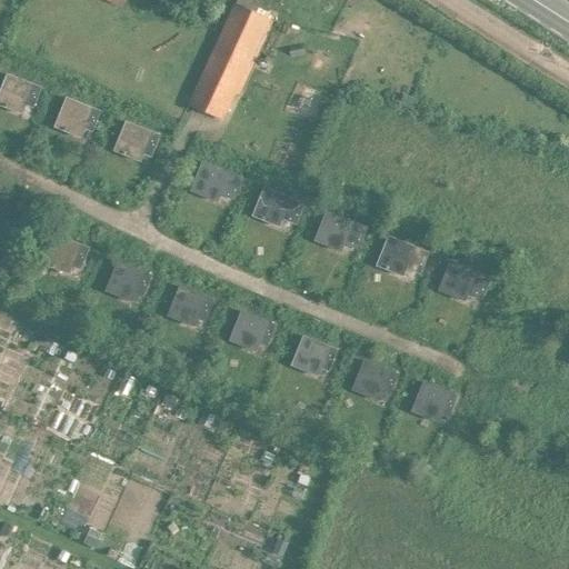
[(270,18),(233,1),(187,102),(220,118),(227,106),(252,60),(249,58),(251,55),(253,56),(265,32),(263,31),(265,29),(266,29),(270,18)]
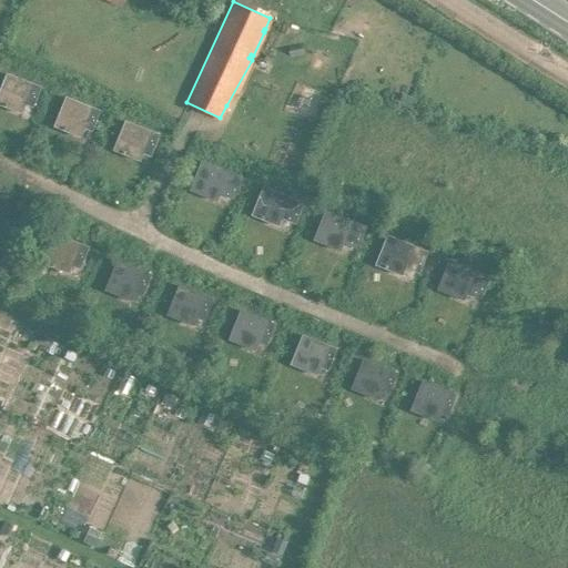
[(0,117),(4,119),(22,73),(0,64),(0,117)]
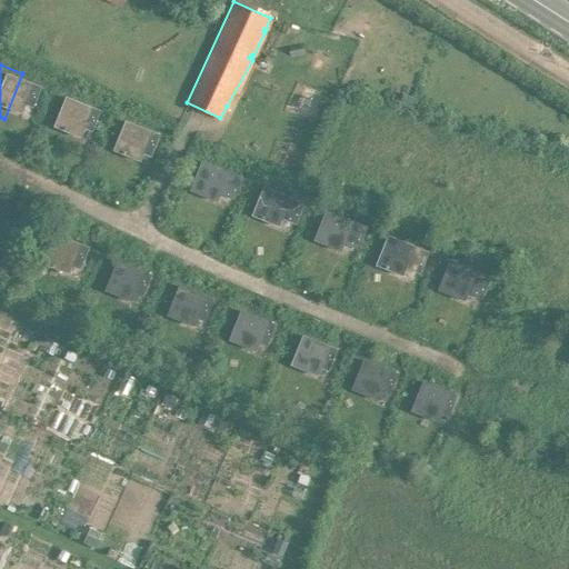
[(79,136),(82,126),(92,130),(100,109),(63,95),(51,125),(79,136)]
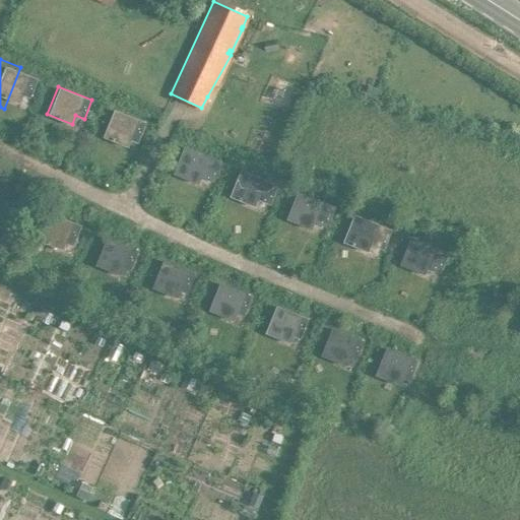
[(126,146),(129,139),(138,142),(146,122),(113,108),(102,136),(126,146)]
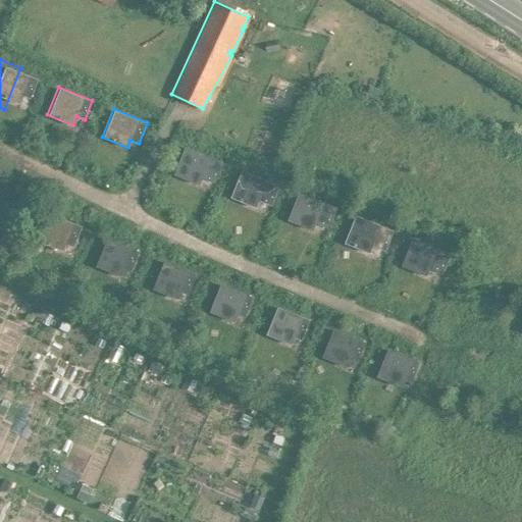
[(228,196),(254,206),(257,199),(269,204),(278,184),(240,168),(228,196)]
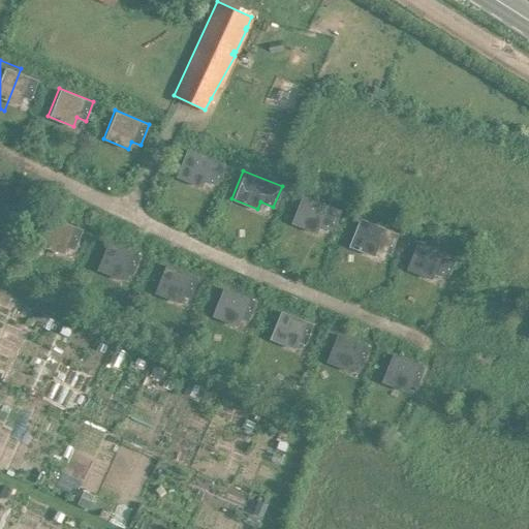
[(289,221),(315,231),(318,224),(331,230),(339,209),(301,193),(289,221)]
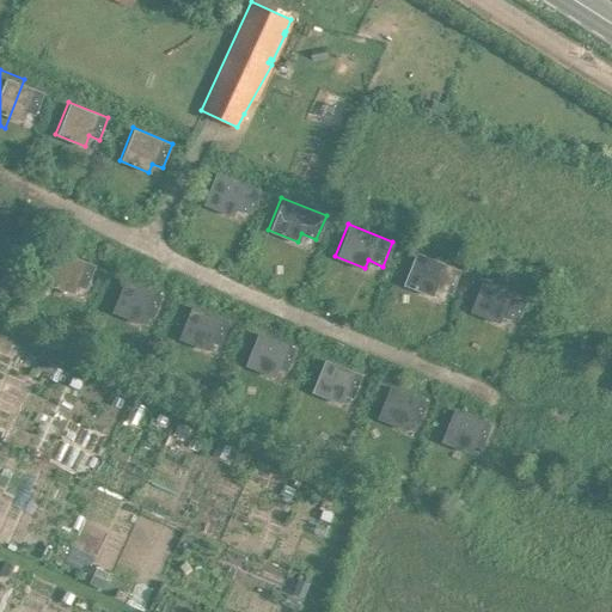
[(96,264),(86,261),(56,249),(43,281),(73,293),(75,285),(86,289),(96,264)]
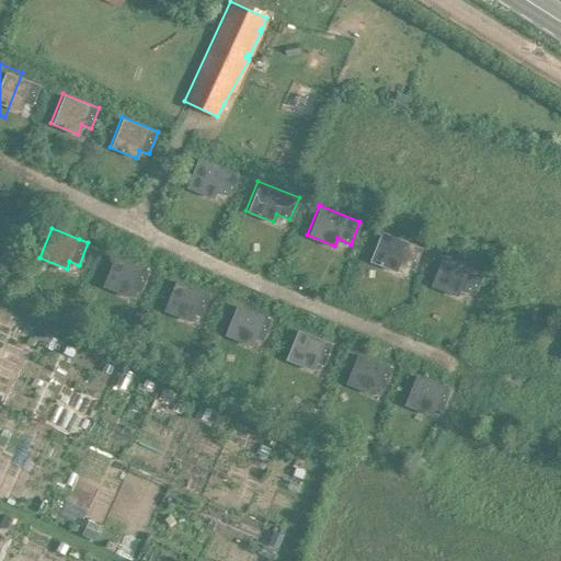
[(368,260),(396,270),(399,263),(412,268),(421,245),(380,230),(368,260)]
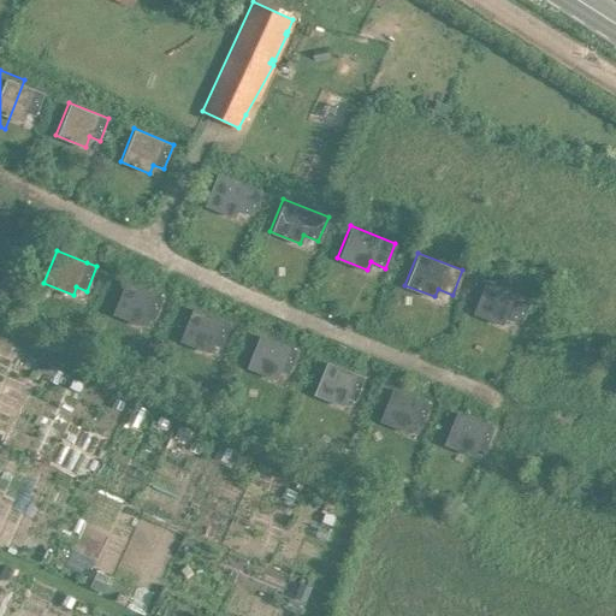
[(537,349),(556,298),(503,277),(483,327),(537,349)]
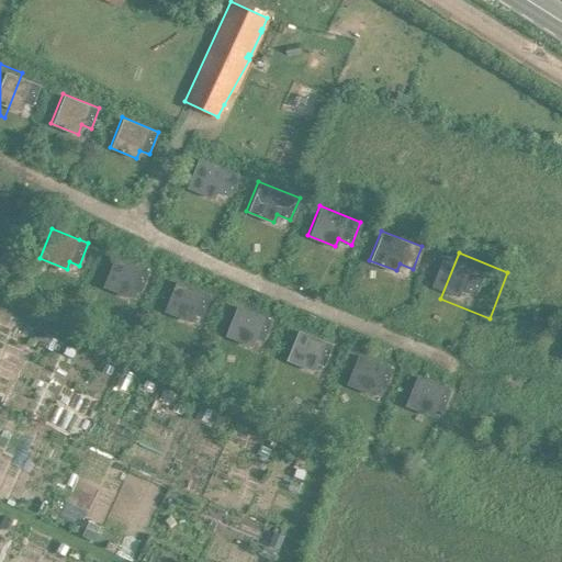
[(128,296),(131,289),(142,293),(149,270),(141,266),(113,255),(101,285),(128,296)]
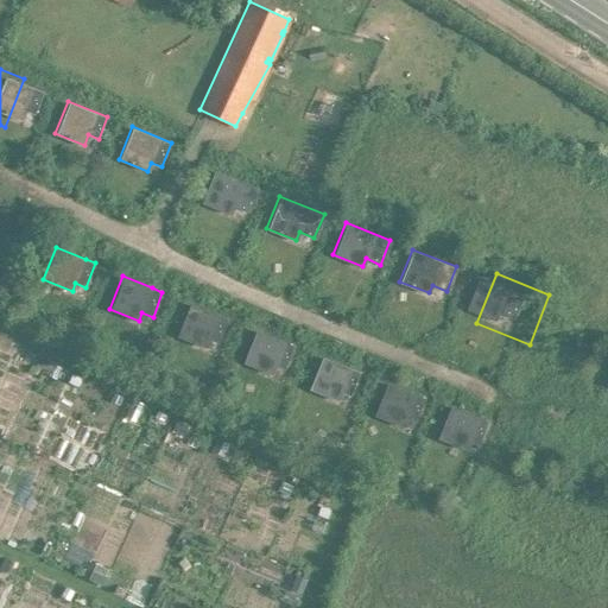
[(206,347),(208,339),(220,343),(228,318),(219,314),(189,303),(176,335),(206,347)]
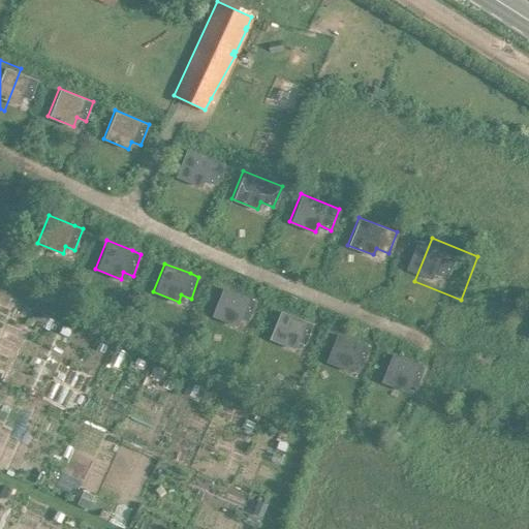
[(236,324),(239,317),(248,321),(256,300),(248,297),(222,286),(211,314),(236,324)]
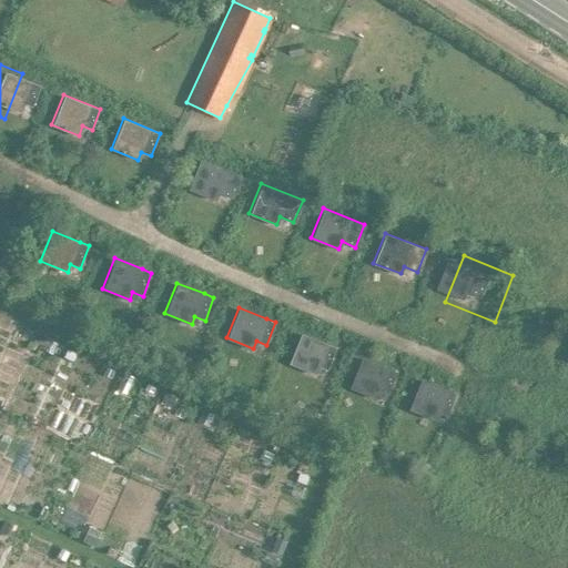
[(26,325),(19,336),(29,341),(34,330),(26,325)]
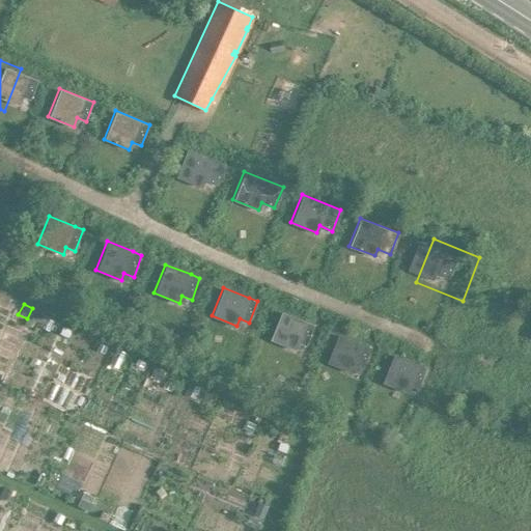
[(295,350),(298,341),(308,345),(315,325),(306,320),(280,310),(269,339),(295,350)]
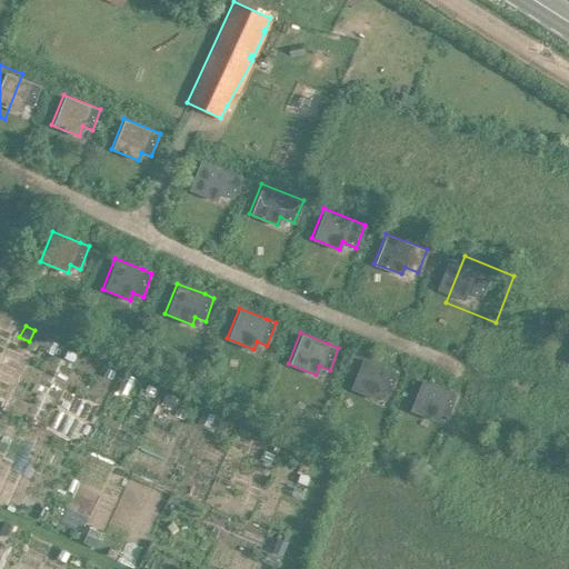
[(66,349),(62,356),(71,360),(75,353),(66,349)]
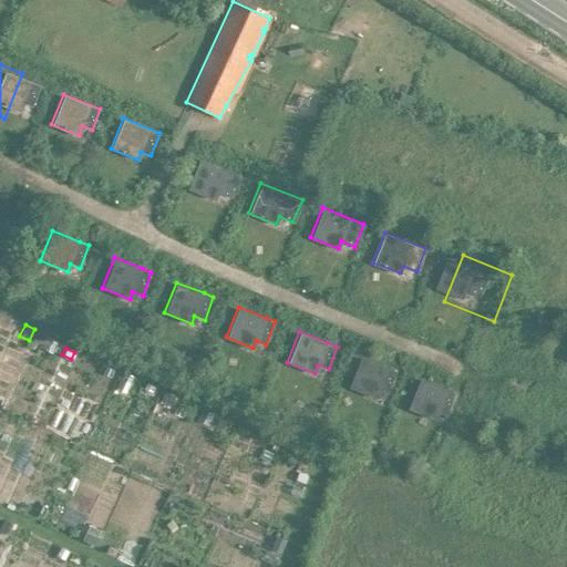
[(375,398),(378,390),(389,394),(398,371),(360,356),(348,387),(375,398)]
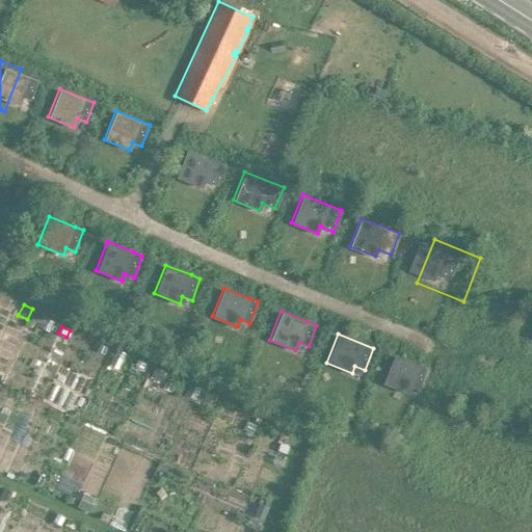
[(99,342),(96,349),(103,352),(106,345),(99,342)]
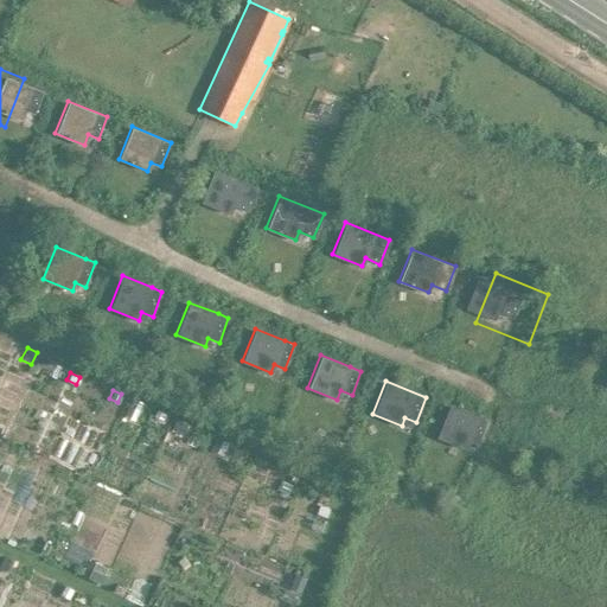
[(473,480),(497,423),(470,413),(447,470),(473,480)]
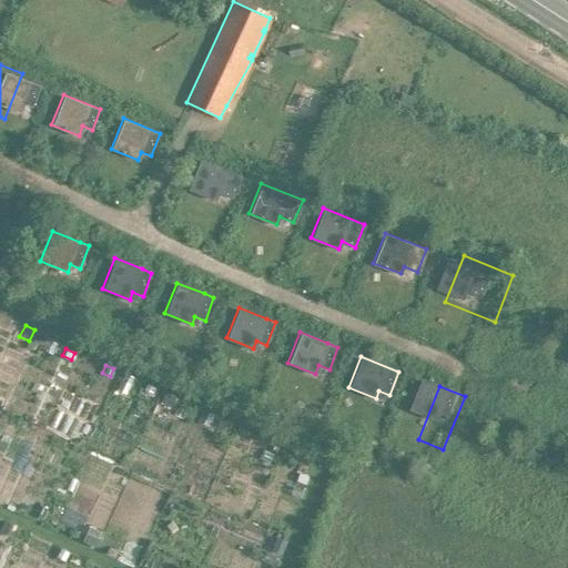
[(165,391),(161,401),(172,405),(176,395),(165,391)]
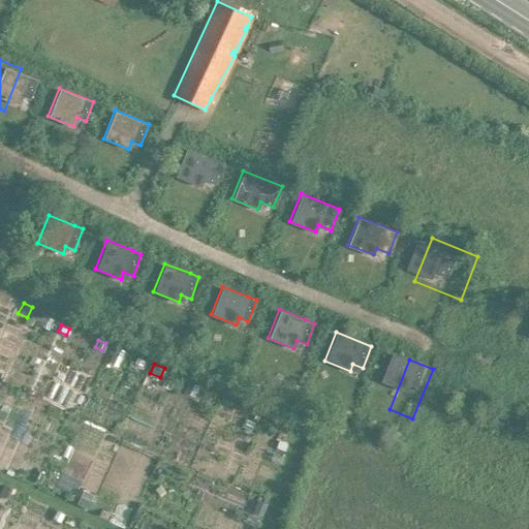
[(188,381),(184,391),(192,395),(197,385),(188,381)]
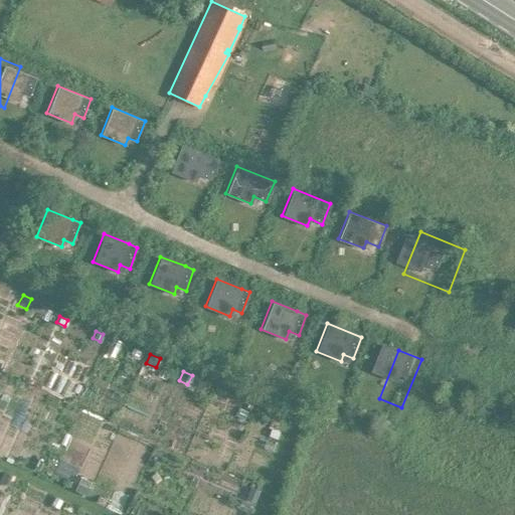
[(239,406),(236,414),(242,417),(246,409),(239,406)]
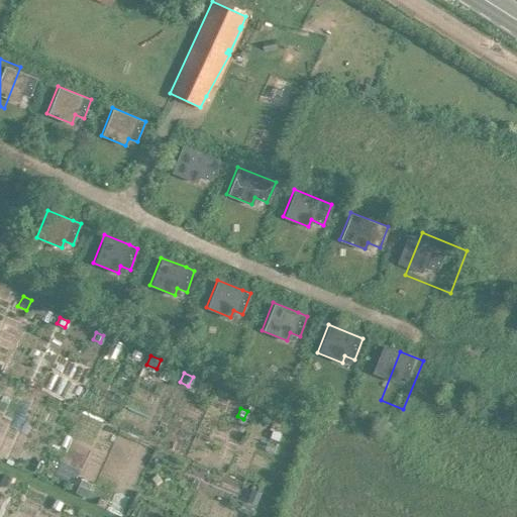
[(272,429),(269,436),(278,439),(280,432),(272,429)]
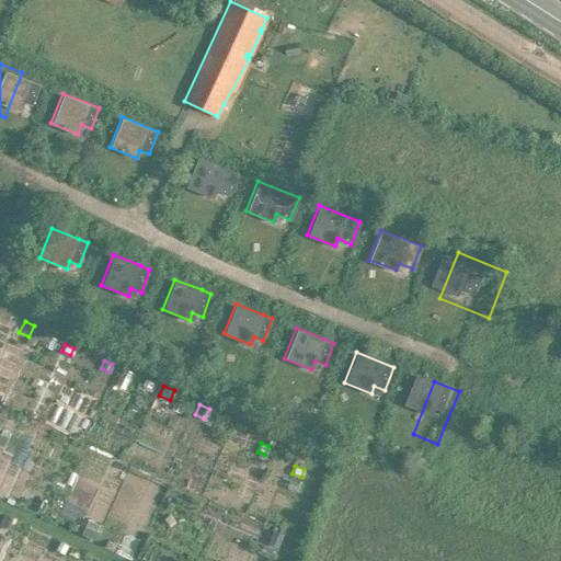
[(37,496),(33,506),(42,511),(46,501),(37,496)]
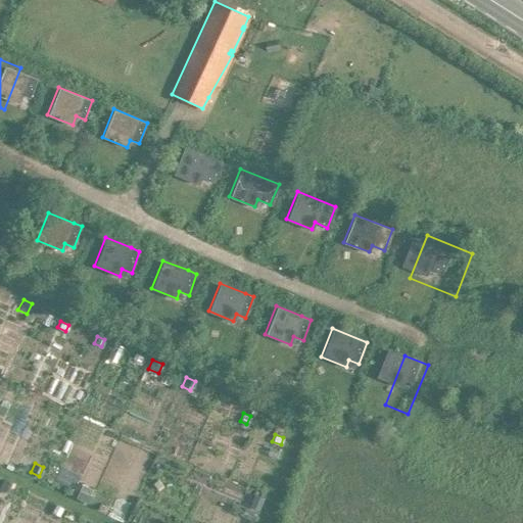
[(4,479),(0,489),(10,493),(14,484),(4,479)]
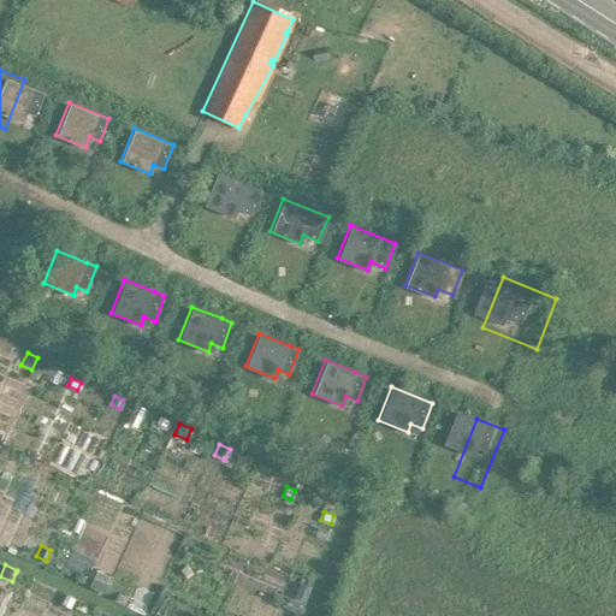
[(94,578),(89,586),(102,592),(107,584),(94,578)]
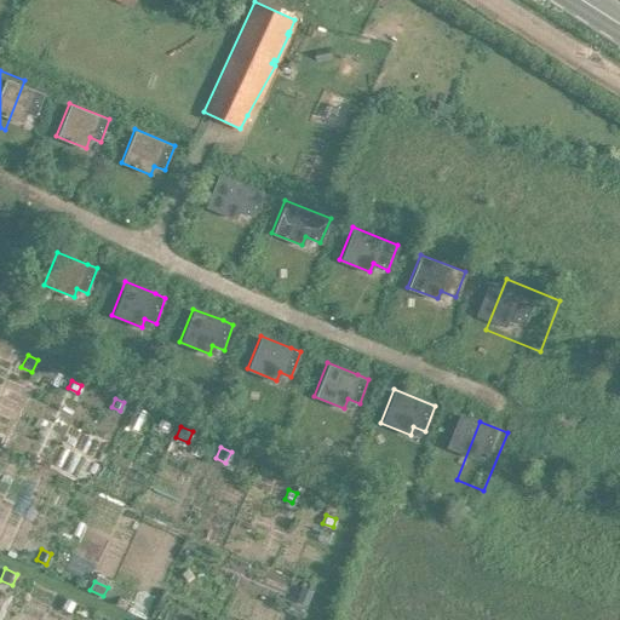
[(302,585),(296,598),(308,604),(314,591),(302,585)]
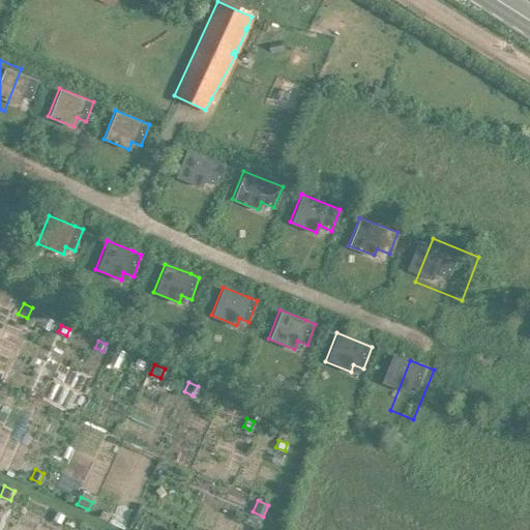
[(56,510),(52,519),(59,523),(63,514),(56,510)]
